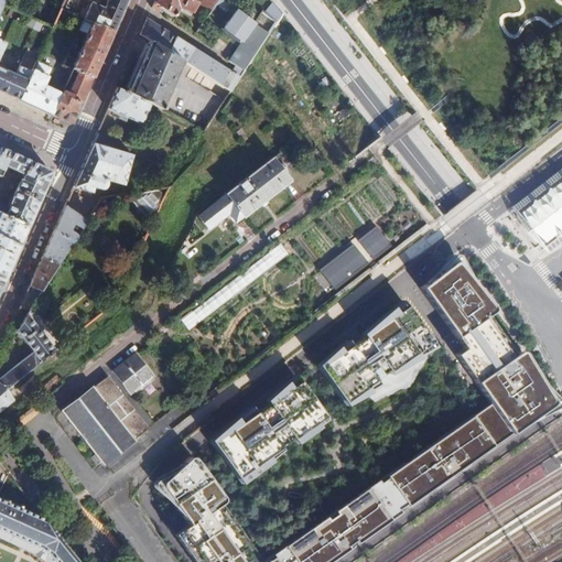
[(125,9),(127,0),(108,0),(108,1),(125,9)]
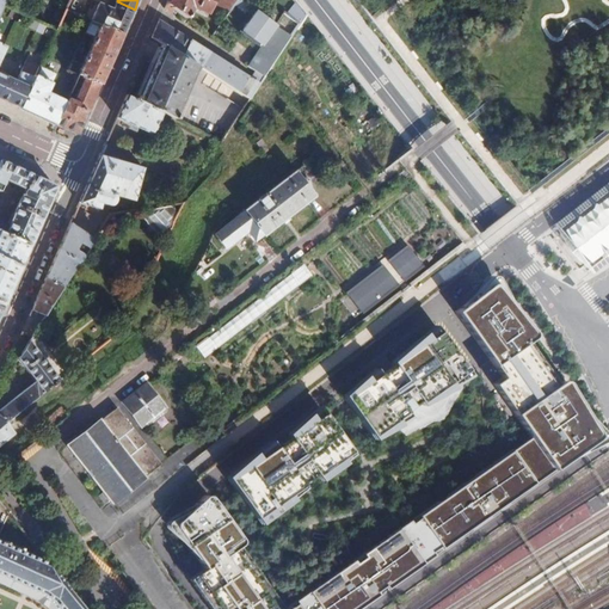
[(168,0),(168,1),(177,8),(190,18),(195,6),(211,12),(215,0),(168,0)]
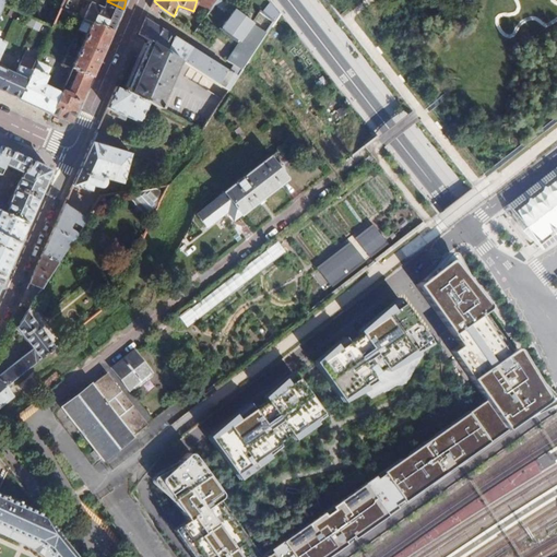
[(212,9),(218,0),(203,0),(202,2),(212,9)]
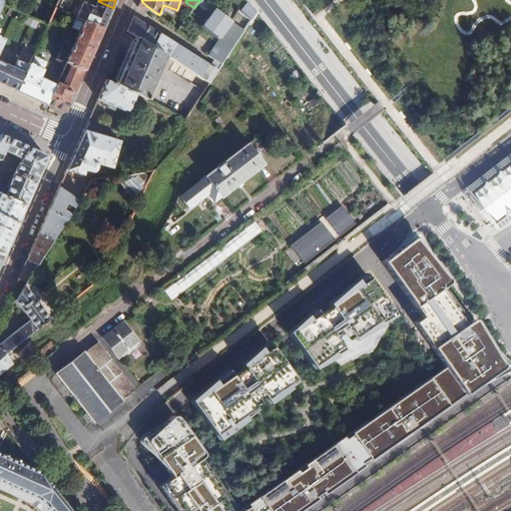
[(113,8),(98,1),(95,8),(110,14),(113,8)]
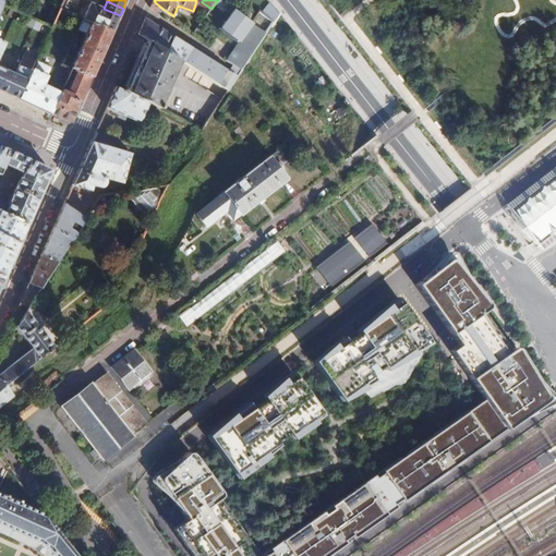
[(154,1),(153,5),(159,11),(161,8),(154,1)]
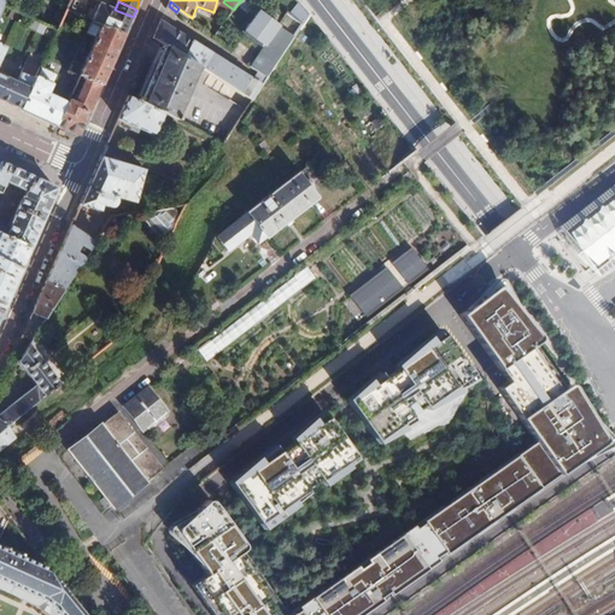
[(103,22),(126,33),(129,27),(133,17),(115,10),(101,3),(94,18),(103,22)]
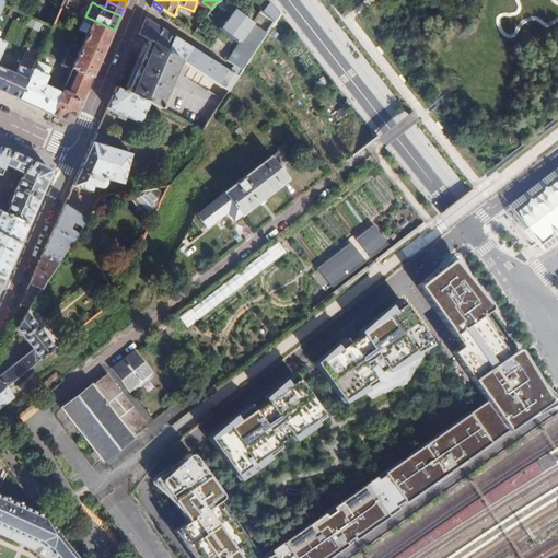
[(281,15),(282,12),(278,6),(271,15),(278,20),(281,15)]
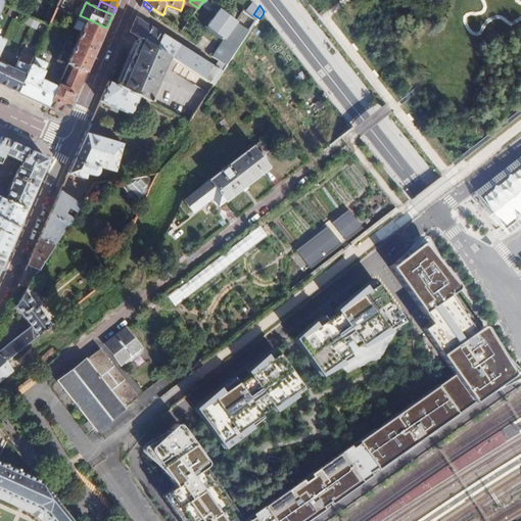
[(222,58),(230,62),(235,54),(259,18),(253,14),(247,9),(239,19),(225,9),(214,25),(216,27),(214,30),(225,38),(227,35),(228,36),(215,54),(222,58)]
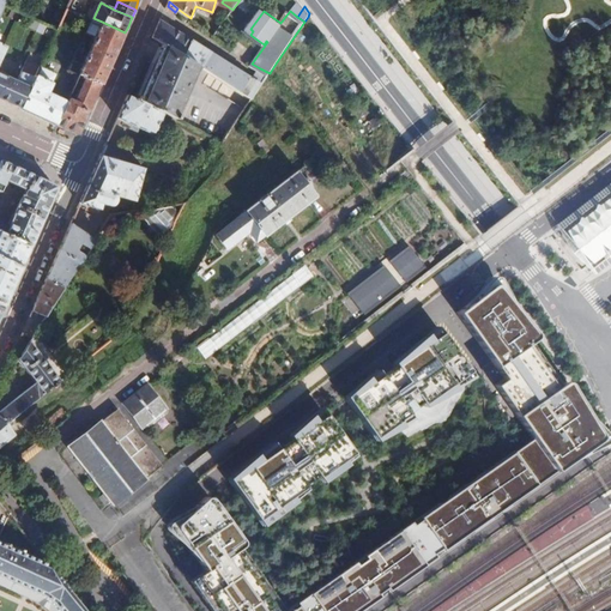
[(163,16),(155,35),(164,42),(201,65),(254,97),(270,73),(260,68),(255,77),(169,24),(170,20),(163,16)]
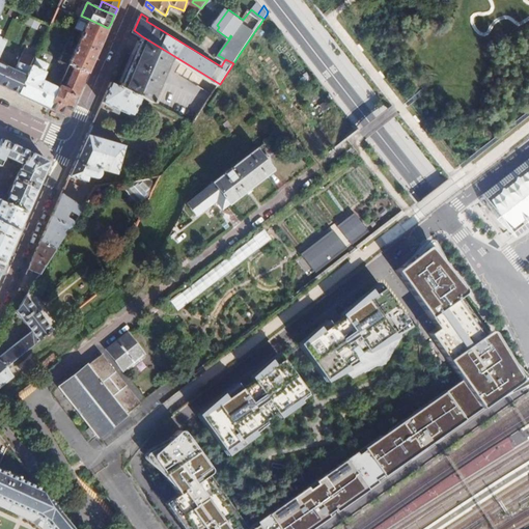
[(89,71),(108,28),(88,19),(70,61),(75,64),(89,71)]
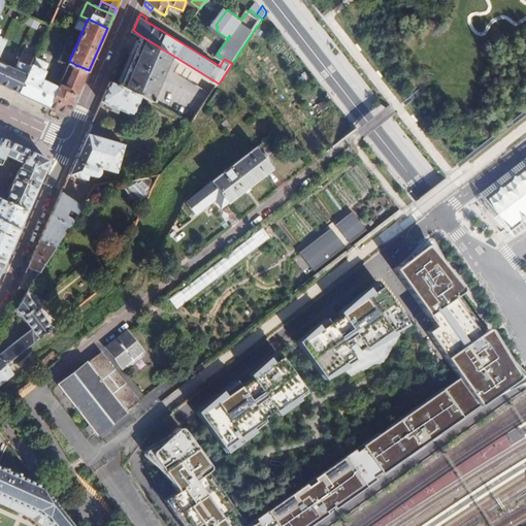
[(0,34),(0,81),(17,90),(20,92),(36,56),(24,51),(22,55),(15,68),(0,61),(0,52),(2,46),(6,38),(0,34)]
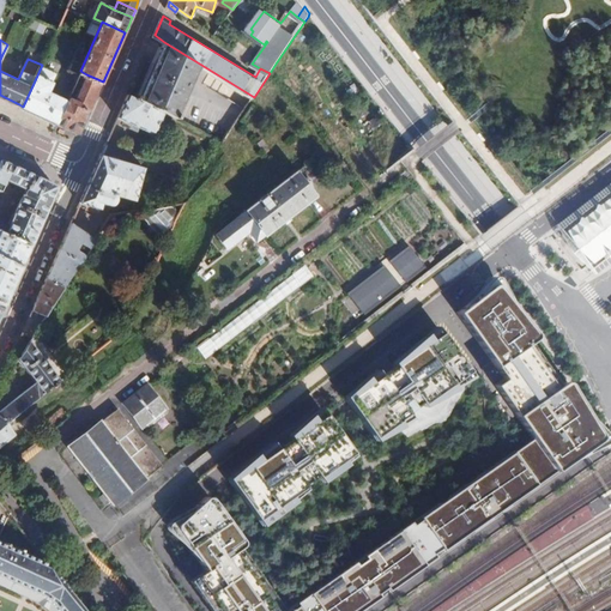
[(139,98),(165,112),(177,116),(201,65),(164,42),(139,98)]
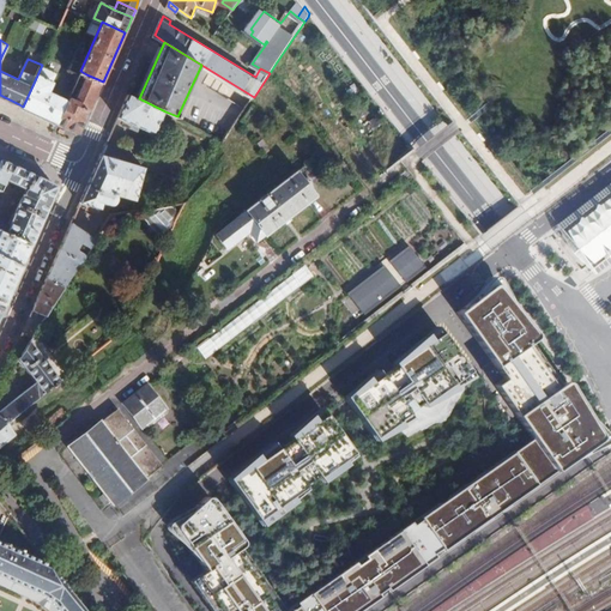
[(42,65),(23,107),(58,122),(67,100),(48,91),(56,72),(42,65)]
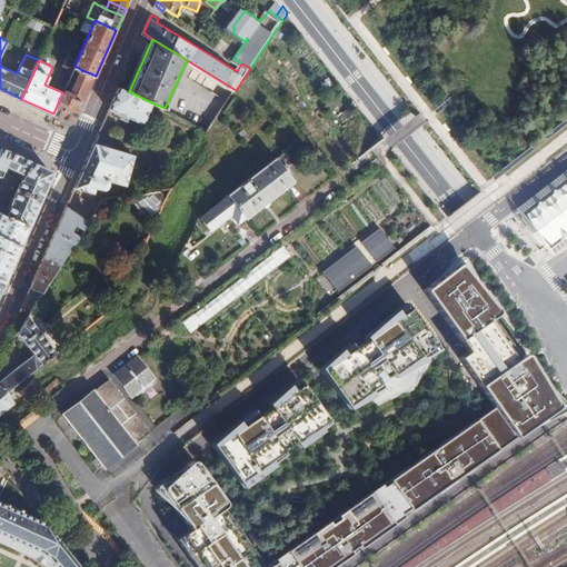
[(62,92),(53,113),(75,123),(96,76),(80,69),(70,91),(65,88),(62,92)]
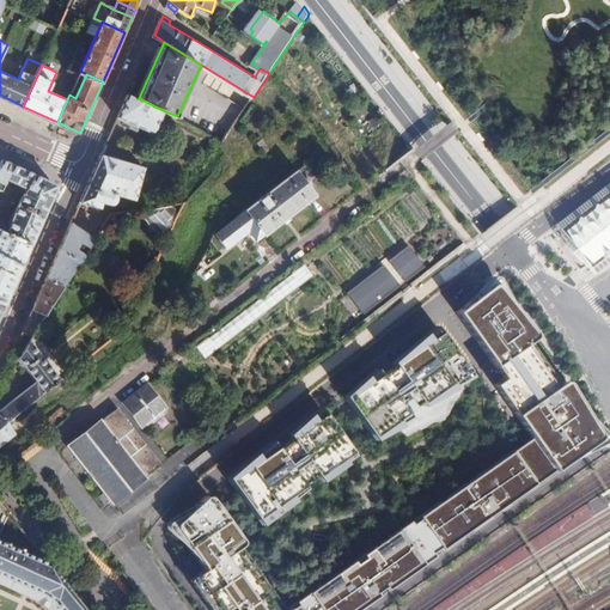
[(357,78),(347,84),(353,95),(363,89),(357,78)]
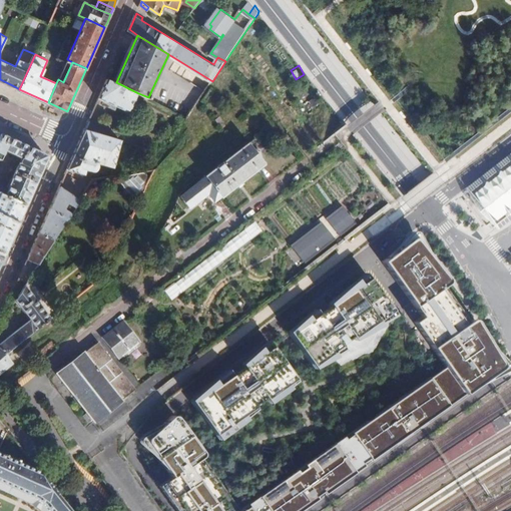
[(107,77),(99,96),(130,111),(138,93),(116,82),(107,77)]
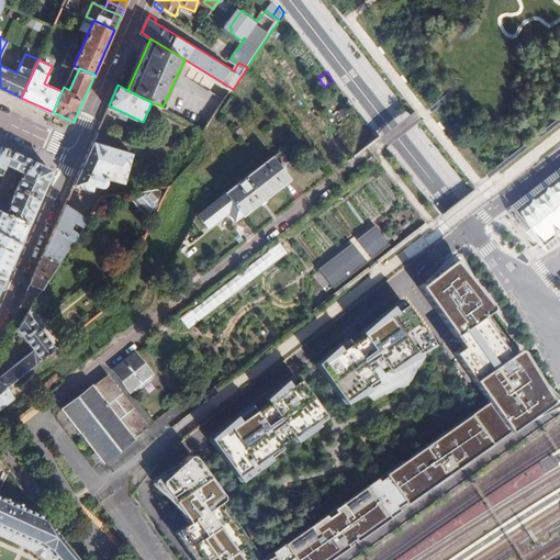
[(353,96),(348,90),(342,94),(346,100),(353,96)]
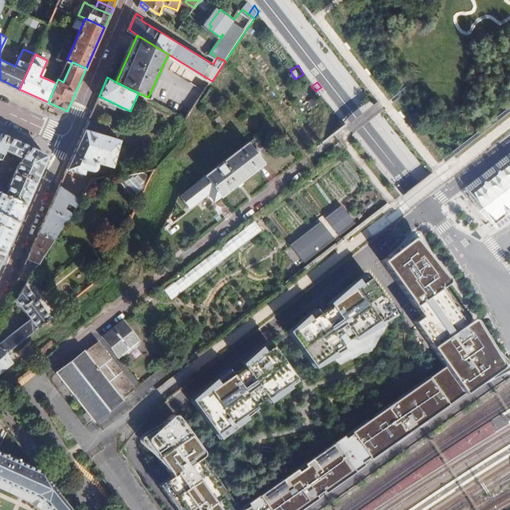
[(309,114),(304,118),(308,123),(313,119),(309,114)]
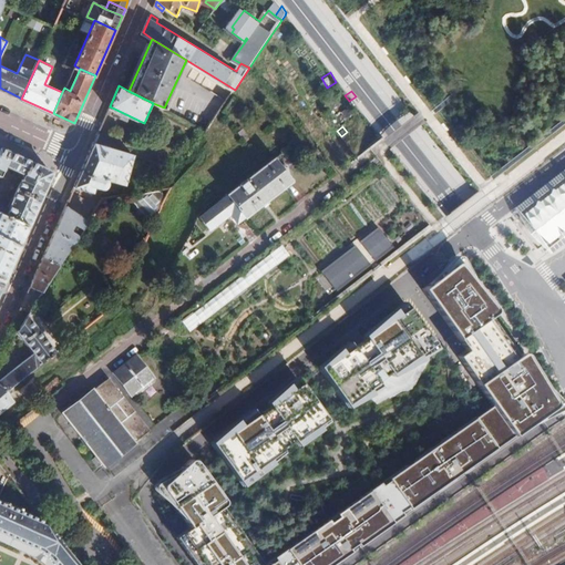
[(94,142),(75,185),(82,186),(81,191),(93,194),(96,185),(103,187),(105,186),(108,185),(108,184),(109,182),(108,178),(127,184),(132,153),(94,142)]
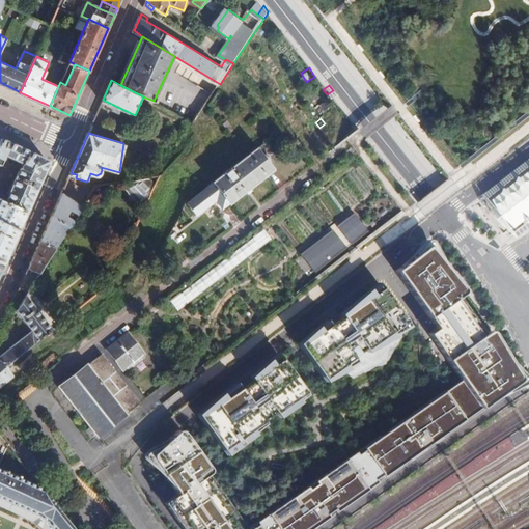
[(0,190),(0,198),(0,199),(28,212),(49,163),(48,160),(1,138),(0,140),(0,164),(1,166),(6,155),(23,163),(9,194),(0,190)]
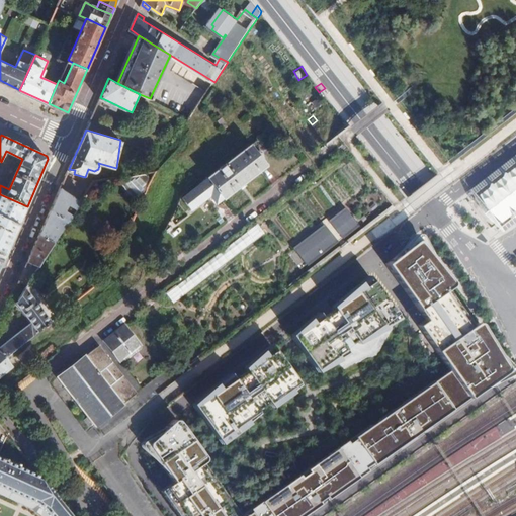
[(260,157),(256,152),(250,144),(182,196),(190,208),(210,193),(217,202),(265,164),(260,157)]
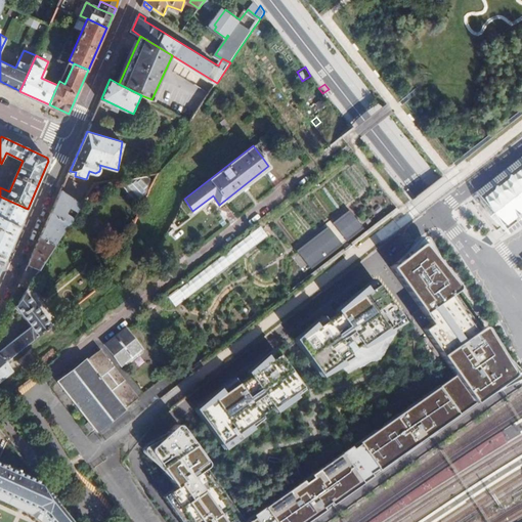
[(179,155),(174,162),(180,166),(185,160),(179,155)]
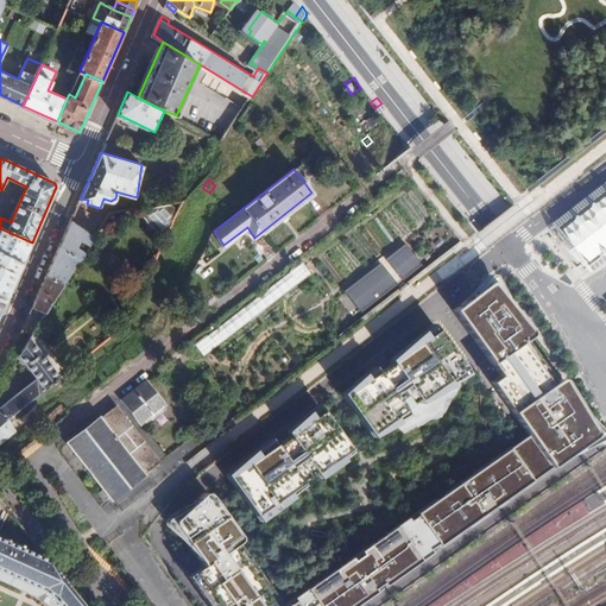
[(549,237),(605,193),(605,183),(544,231),(549,237)]
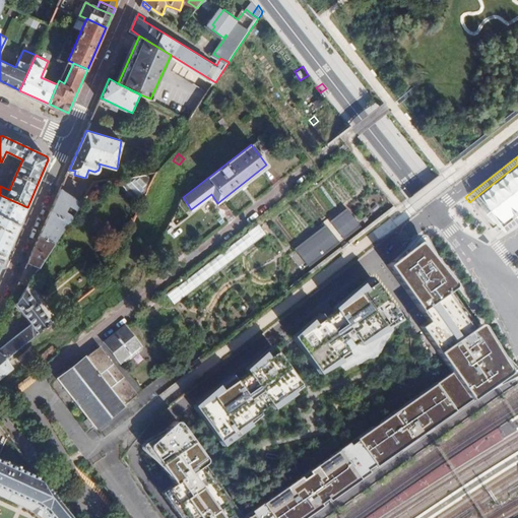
[(517,165),(469,202),(491,231),(517,209),(517,165)]
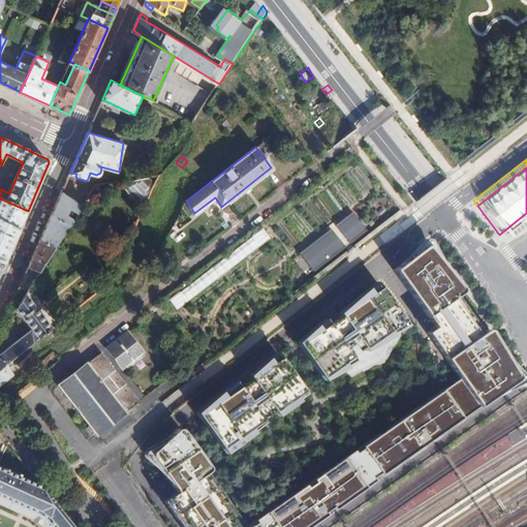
[(160,174),(142,176),(146,208),(155,185),(160,174)]
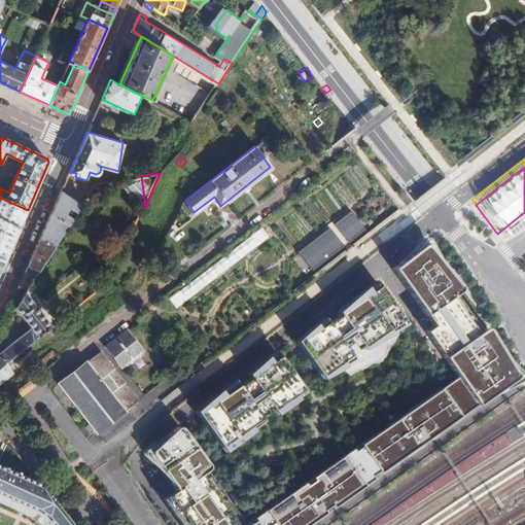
[(72,219),(85,199),(63,189),(53,211),(72,219)]
